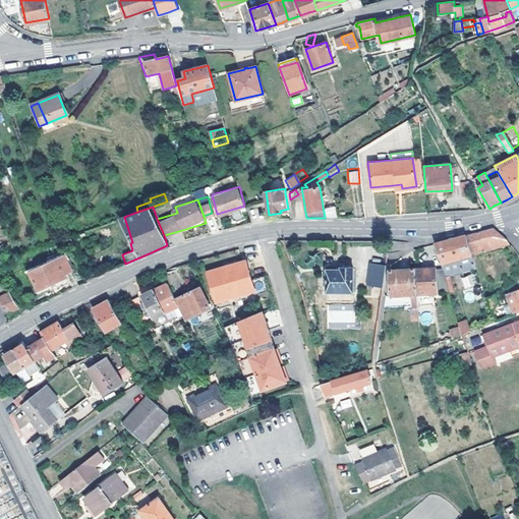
[(509,243),(492,229),(465,235),(447,240),(434,243),(441,267),(444,277),(476,268),(471,253),(509,243)]
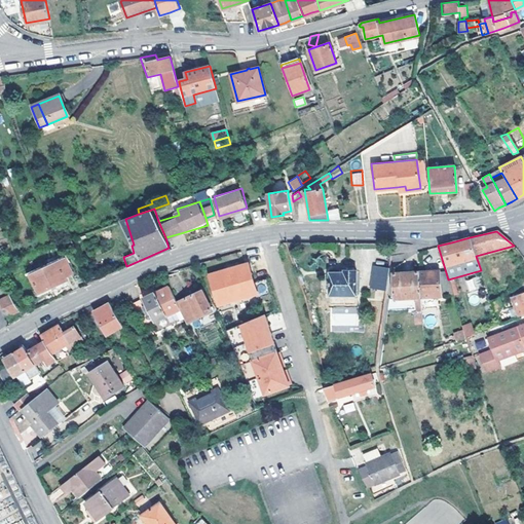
[(65,275),(72,272),(65,257),(31,273),(39,292),(67,279),(65,275)]
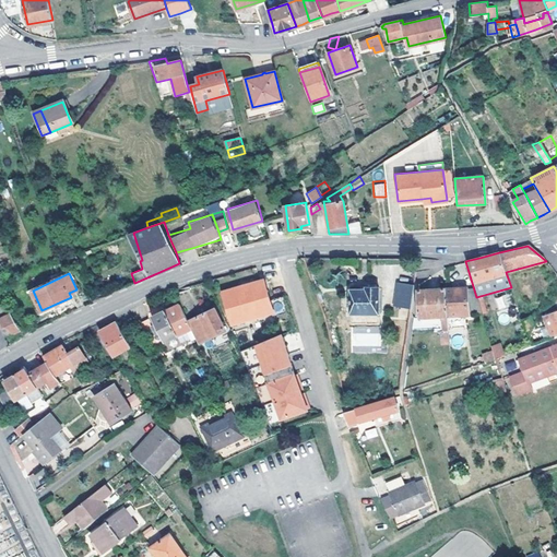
[(273,312),(264,279),(222,291),(229,323),(273,312)]
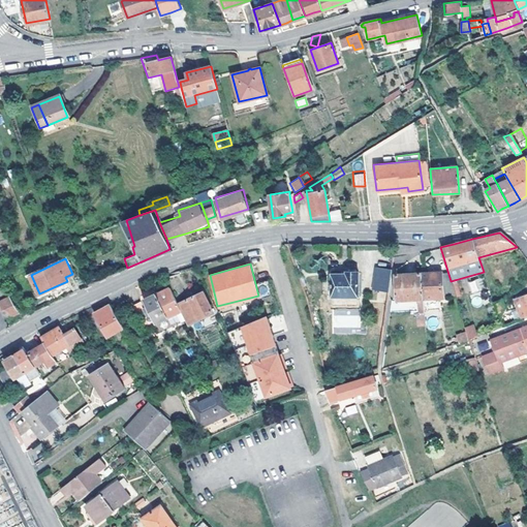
[(388,291),(391,269),(375,267),(374,275),(372,289),(376,290),(388,291)]
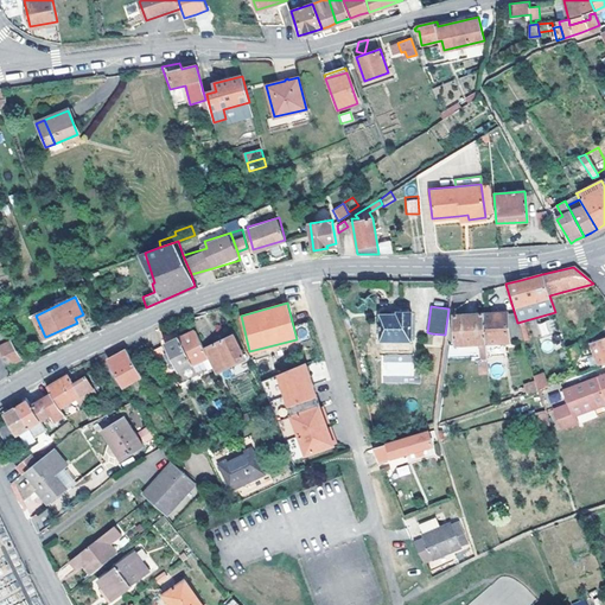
[(409,342),(409,313),(406,313),(406,311),(399,311),(399,313),(395,313),(395,317),(379,317),(379,343),(409,342)]
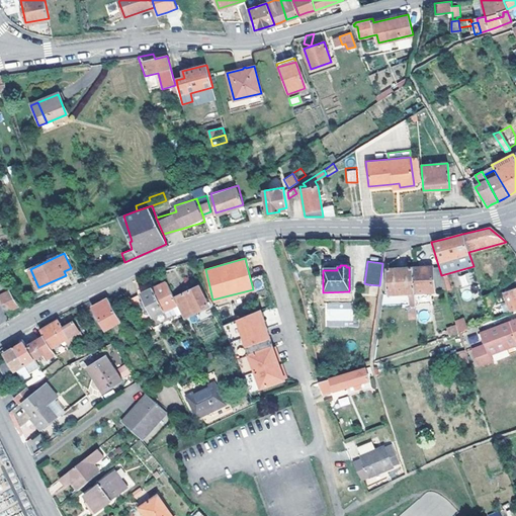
[(413,267),(387,269),(389,293),(411,292),(414,292),(444,289),(441,275),(438,265),(413,267)]
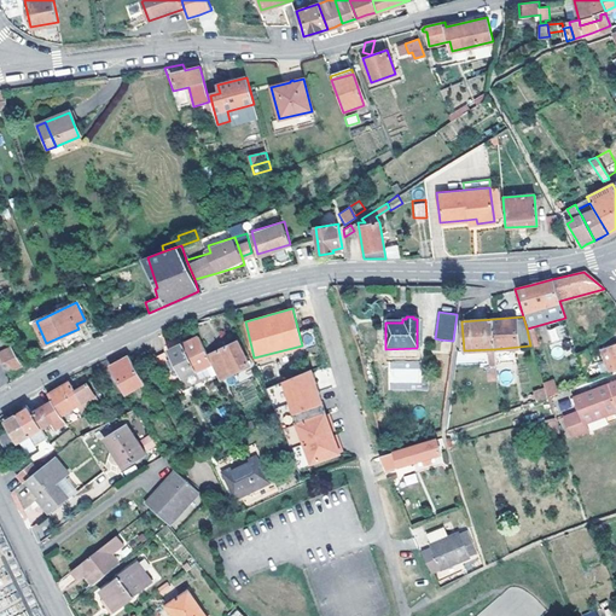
[(545,327),(548,340),(563,335),(559,323),(545,327)]
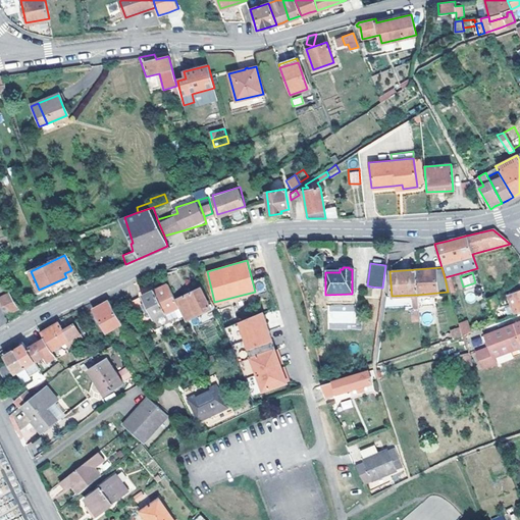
[(1,281),(0,281),(0,297),(8,292),(3,280),(1,281)]
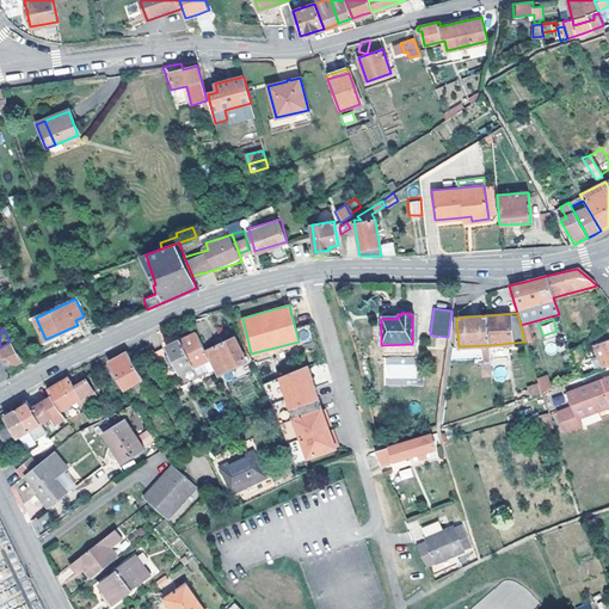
[(204,350),(195,331),(165,345),(177,371),(185,368),(197,363),(208,357),(204,350)]
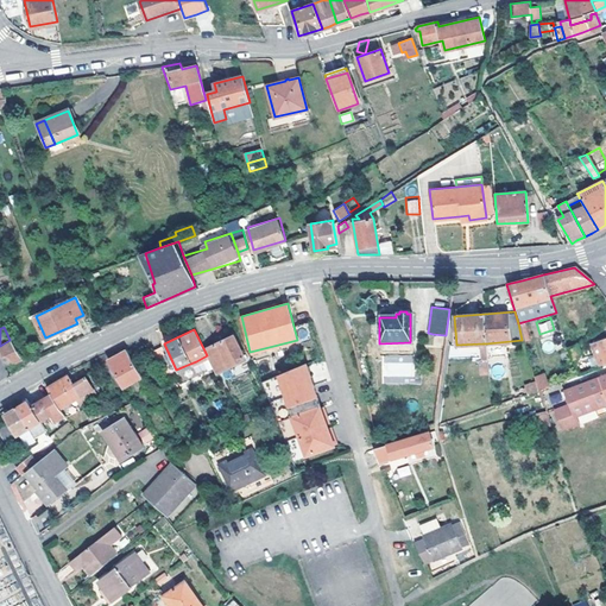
[(242,359),(232,334),(203,348),(207,355),(213,368),(214,373),(242,359)]
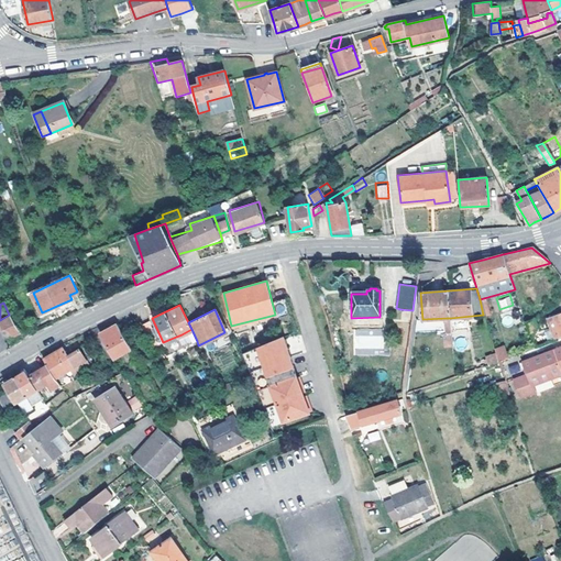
[(560,334),(560,312),(547,318),(553,337),(560,334)]
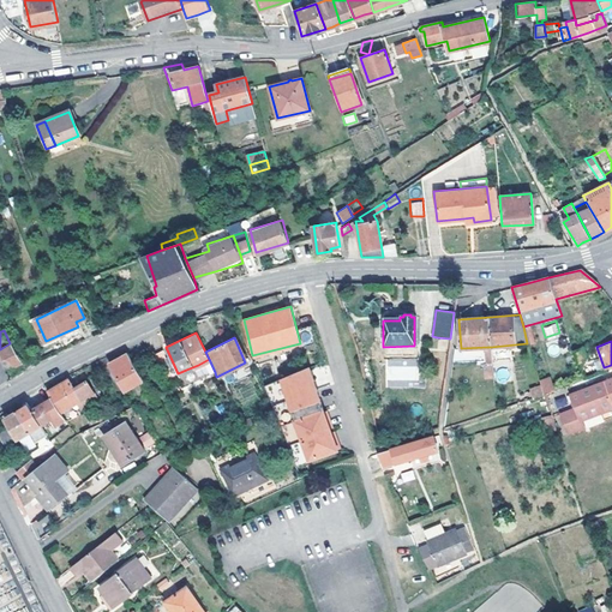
[(11,343),(10,343),(0,349),(0,355),(3,359),(7,370),(19,363),(22,363),(11,343)]
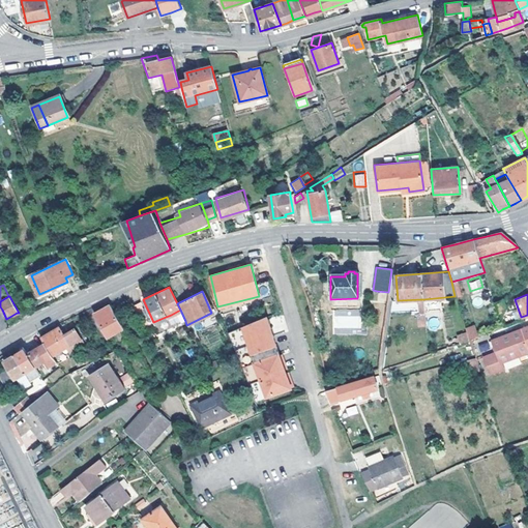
[(506,310),(503,298),(494,302),(497,313),(506,310)]
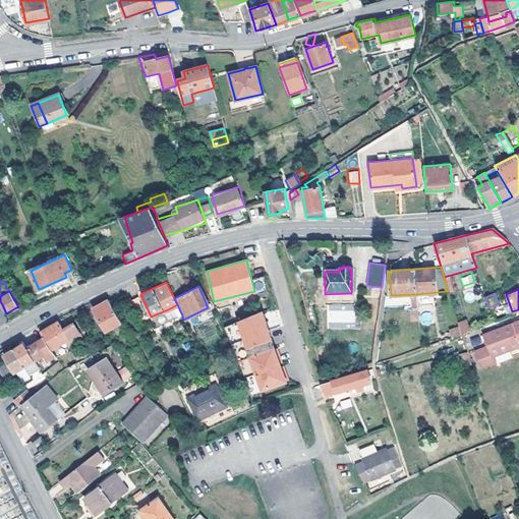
[(142,308),(137,298),(130,301),(135,311),(142,308)]
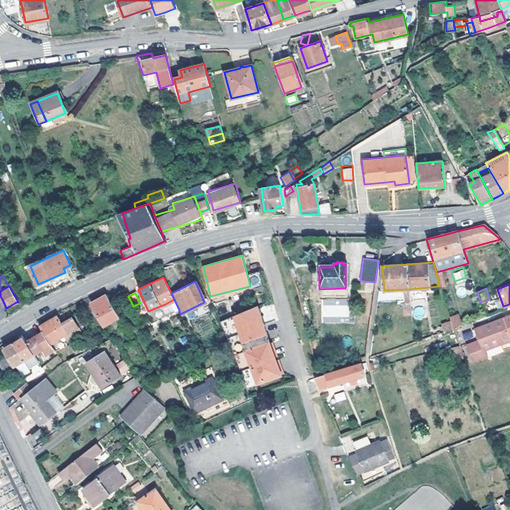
[(118,317),(106,296),(91,304),(103,326),(118,317)]
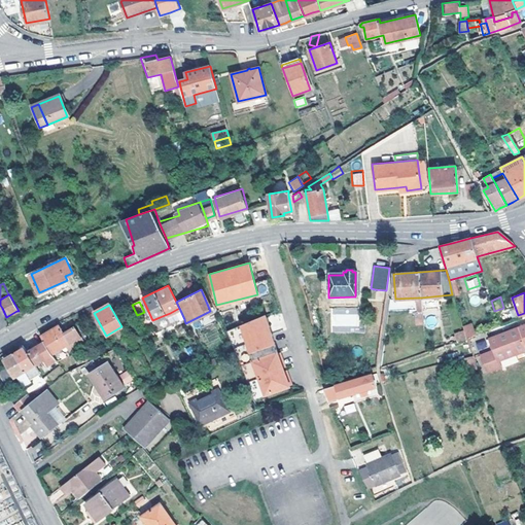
[(329,306),(329,330),(356,330),(355,305),(329,306)]
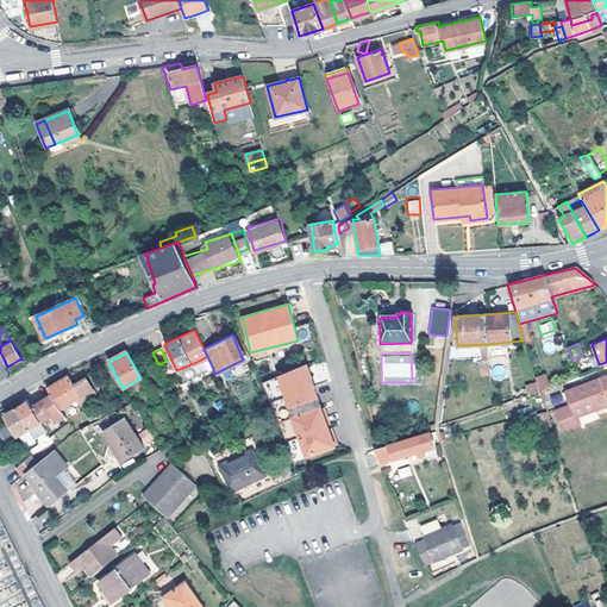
[(213,369),(207,356),(196,362),(202,374),(213,369)]
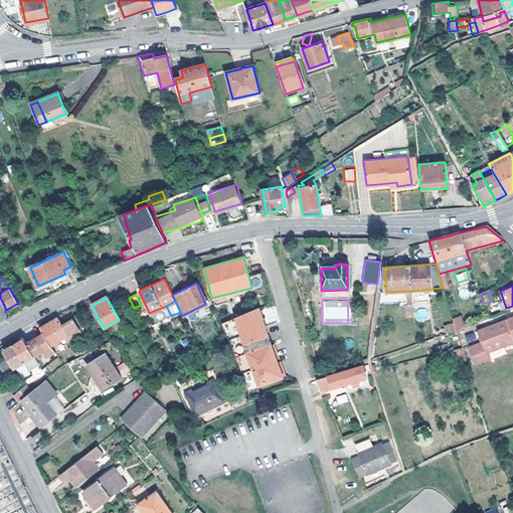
[(257,306),(218,322),(225,339),(264,325),(257,306)]
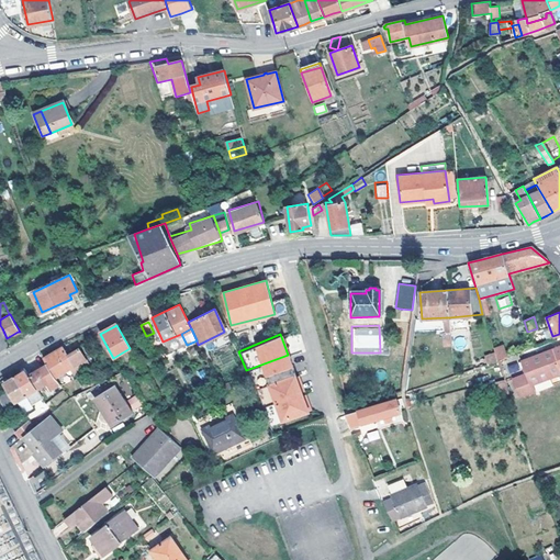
[(491,345),(495,358),(505,355),(501,342),(491,345)]
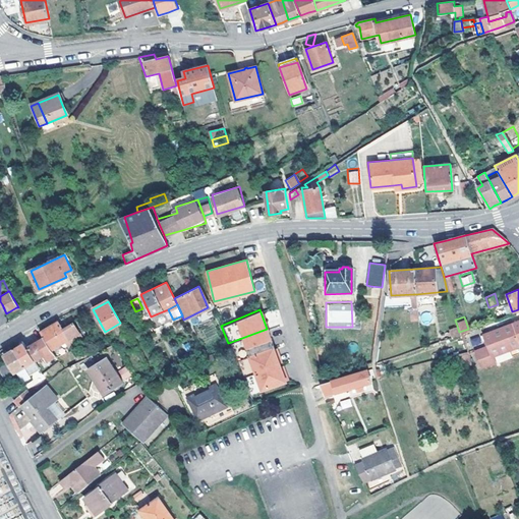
[(518,344),(518,343),(518,319),(510,323),(491,330),(494,336),(485,339),(492,355),(509,349),(508,347),(518,344)]
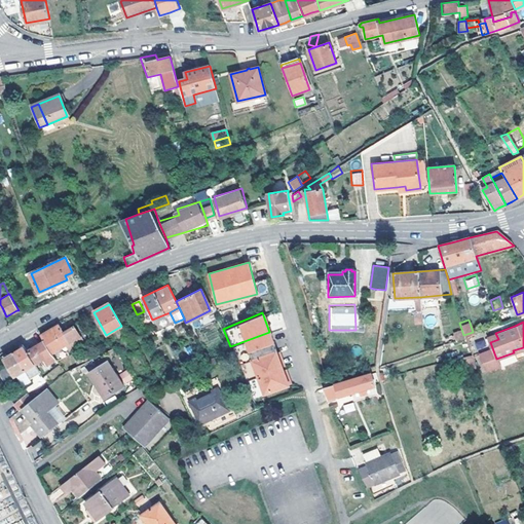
[(83,338),(73,324),(62,331),(58,324),(40,335),(45,342),(51,352),(67,343),(70,347),(83,338)]
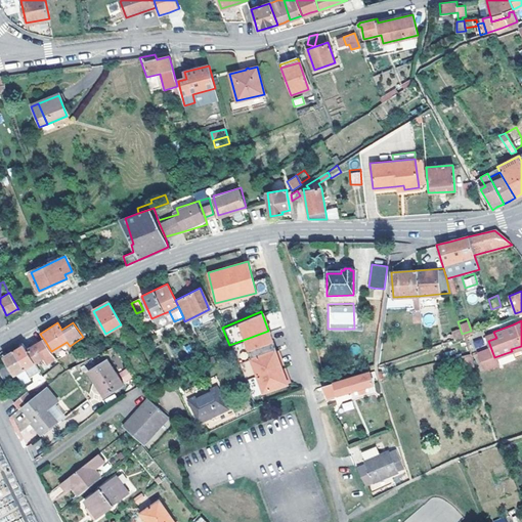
[(462,336),(460,329),(450,333),(452,339),(462,336)]
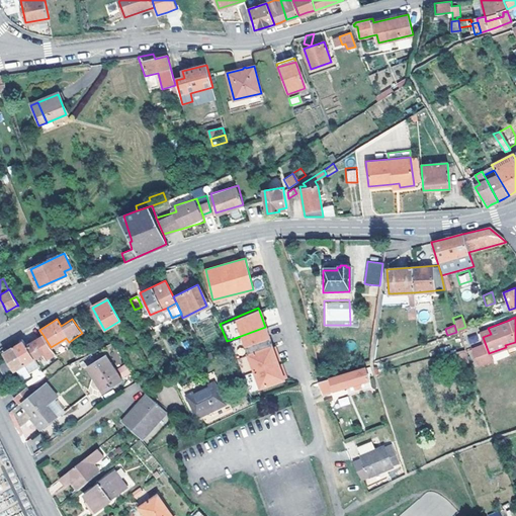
[(272,345),(265,327),(227,341),(235,358),(248,354),(272,345)]
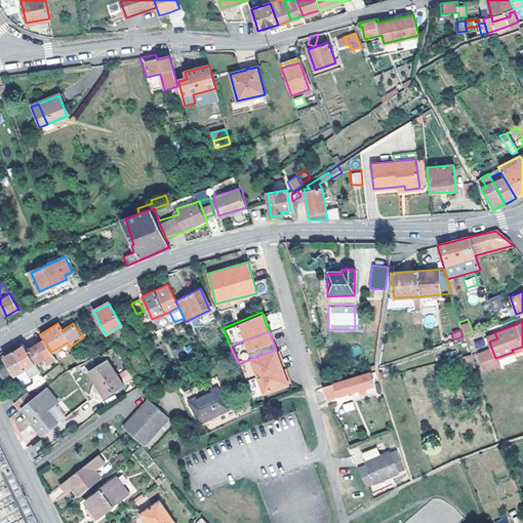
[(443,344),(453,339),(451,333),(441,336),(443,344)]
